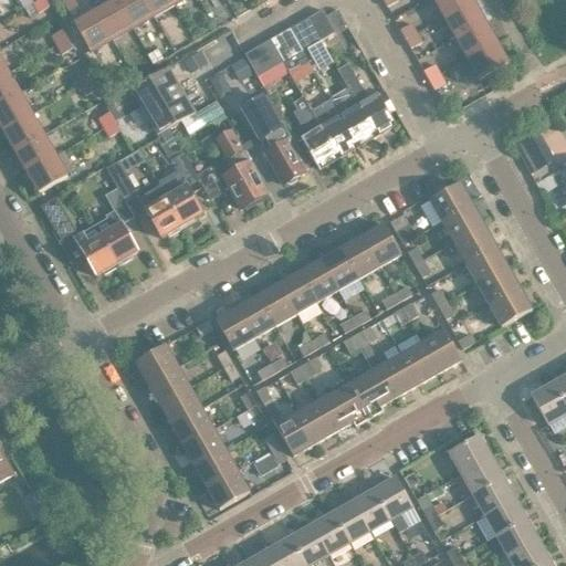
[(38,13),(49,7),(44,0),(38,0),(32,3),(38,13)]
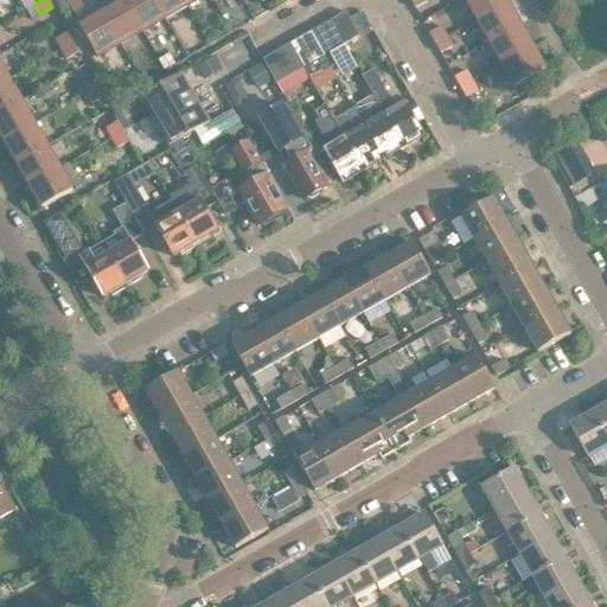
[(72,16),(83,10),(77,0),(71,0),(66,4),(72,16)]
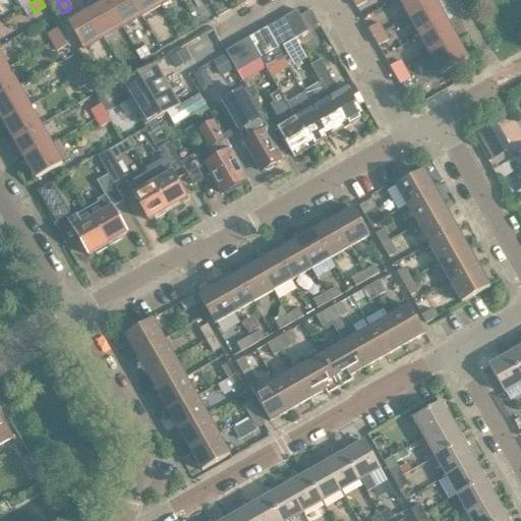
[(107,0),(88,11),(103,38),(121,26),(107,0)]
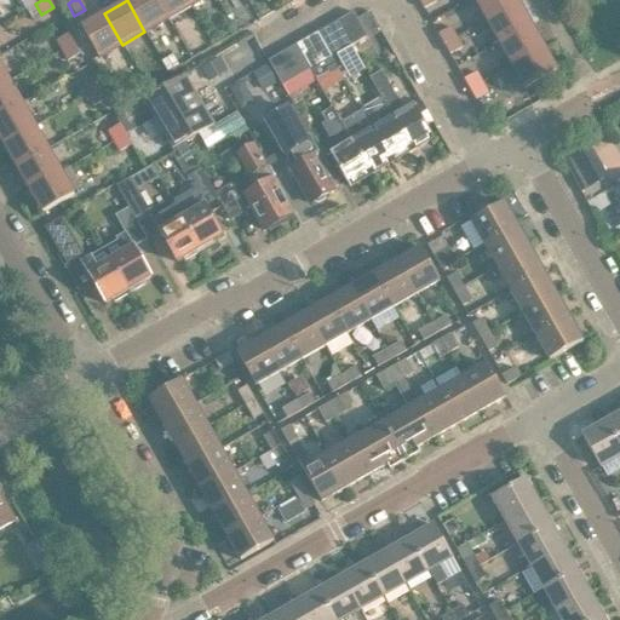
[(127,0),(144,32),(167,18),(156,0),(127,0)]
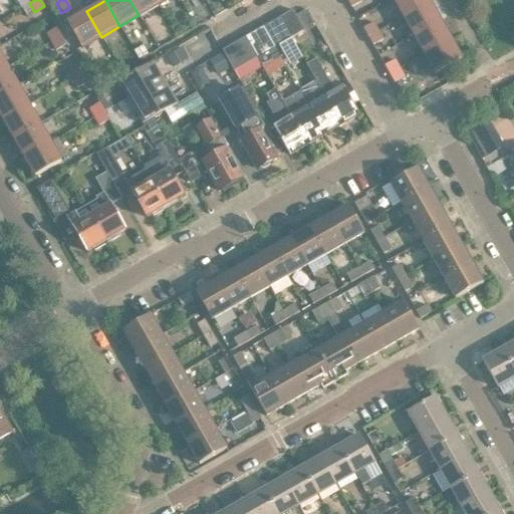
[(158,5),(155,0),(130,0),(139,15),(158,5)]
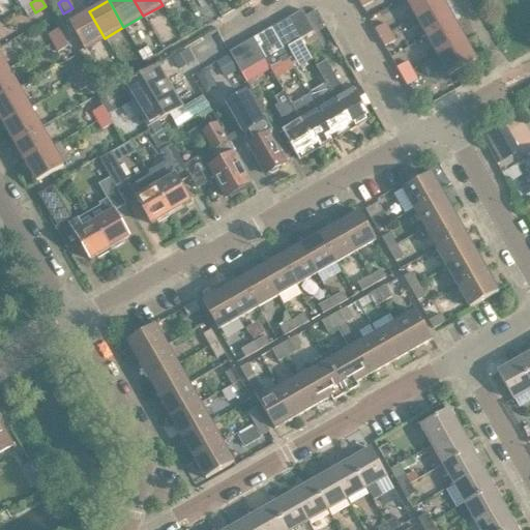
[(405,0),(415,17),(442,1),(440,0),(405,0)]
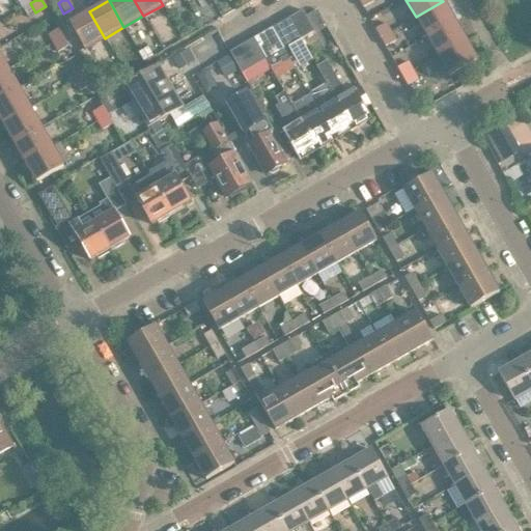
[(426,36),(453,21),(443,1),(416,17),(426,36)]
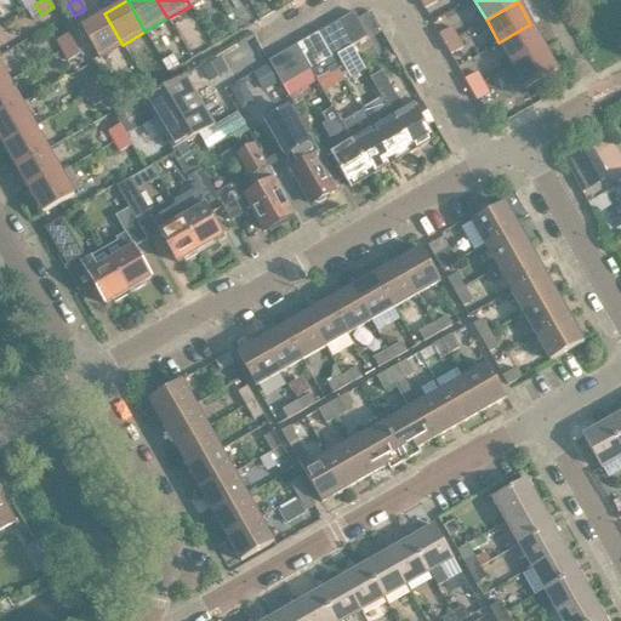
[(353,11),(337,21),(352,45),(368,36),(357,18),(353,11)]
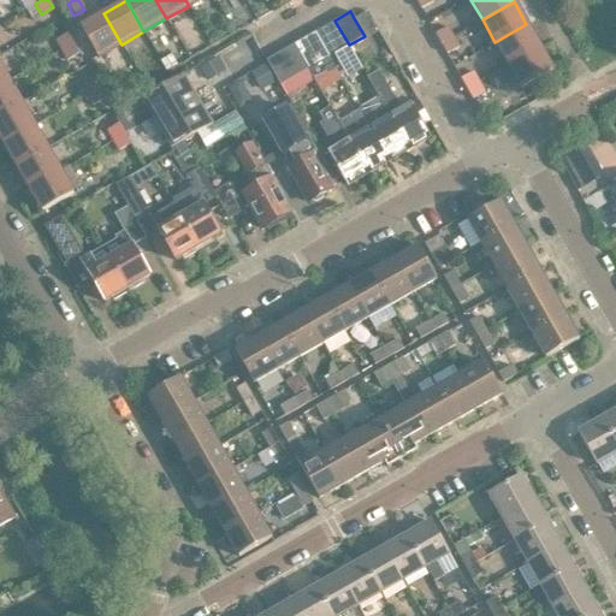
[(366,39),(378,31),(367,11),(354,18),(365,36),(366,39)]
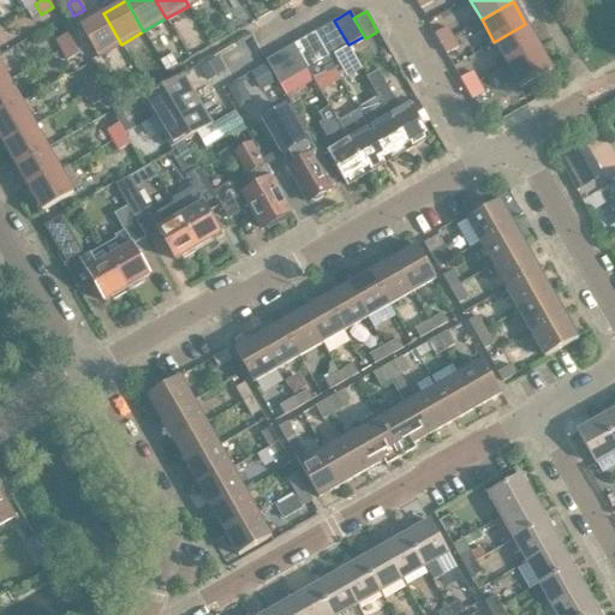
[(121,45),(103,13),(81,27),(97,58),(121,45)]
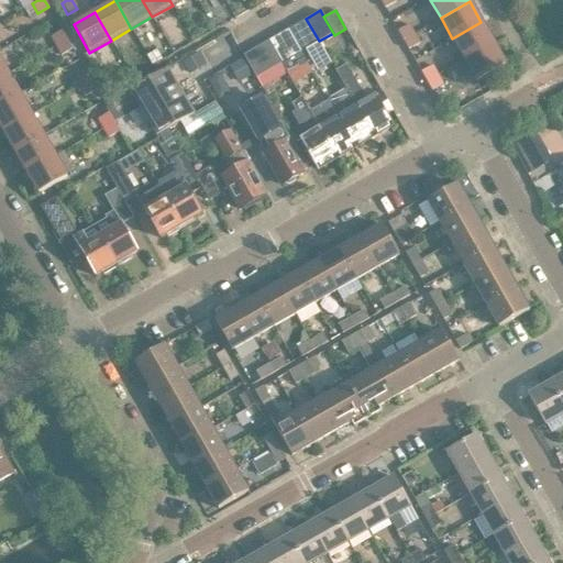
[(306,19),(291,26),(305,50),(305,48),(318,42),(319,41),(306,19)]
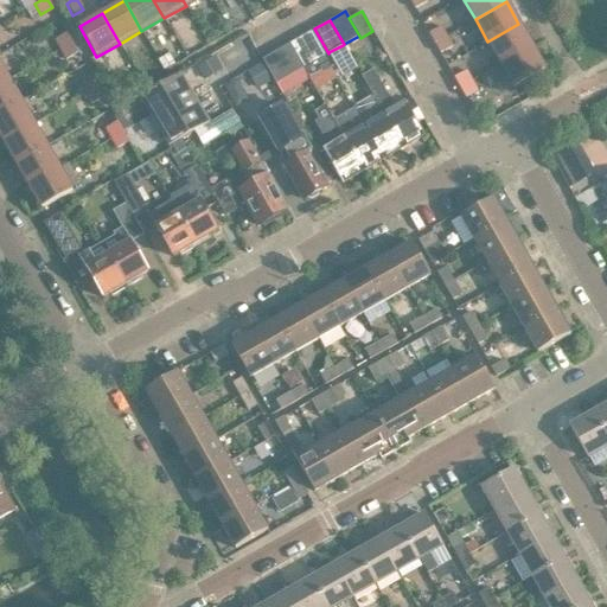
[(500,64),(531,46),(518,24),(487,42),(500,64)]
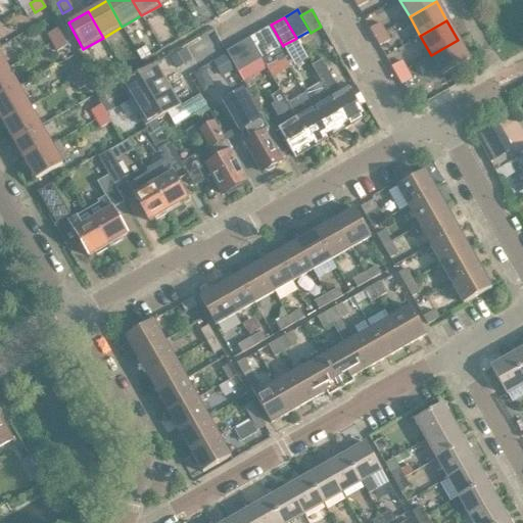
[(374,37),(384,31),(379,22),(369,28),(374,37)]
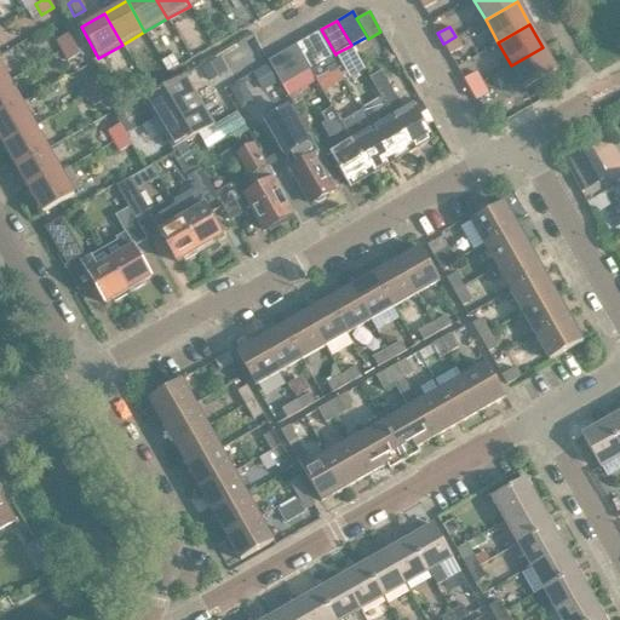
[(306,38),(321,63),(331,57),(316,32),(306,38)]
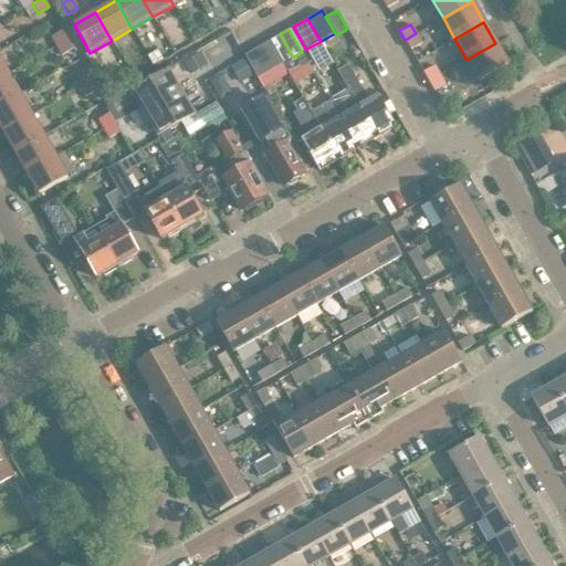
[(55,45),(66,40),(62,30),(50,37),(55,45)]
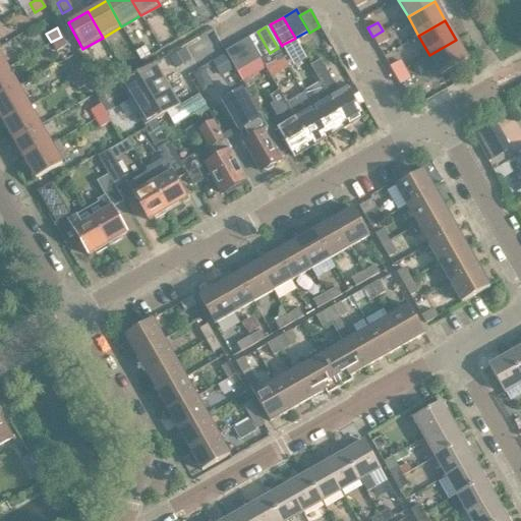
[(377,45),(387,40),(383,31),(372,37),(377,45)]
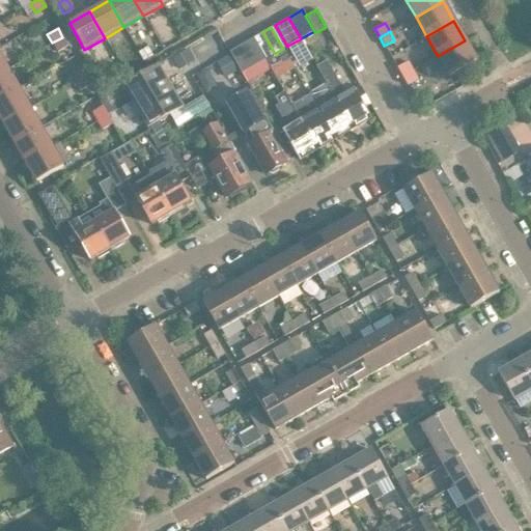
[(262,32),(253,37),(266,59),(275,54),(262,32)]
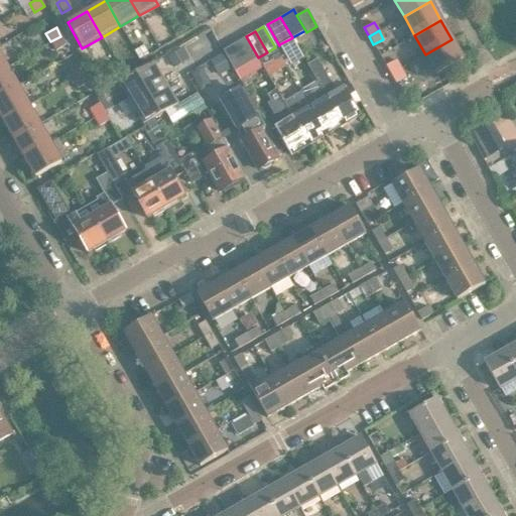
[(55,50),(66,44),(60,36),(50,41),(55,50)]
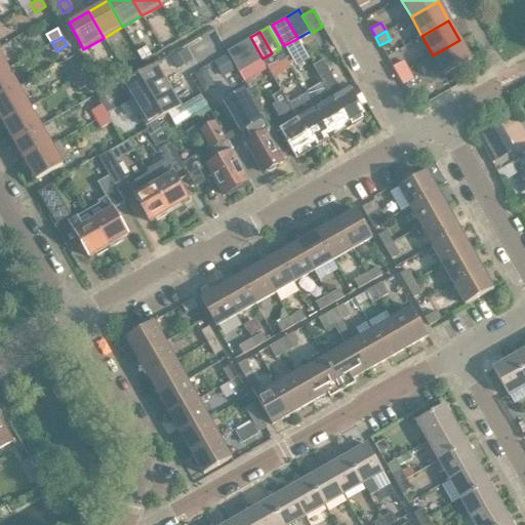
[(238,44),(250,66),(263,58),(250,37),(238,44)]
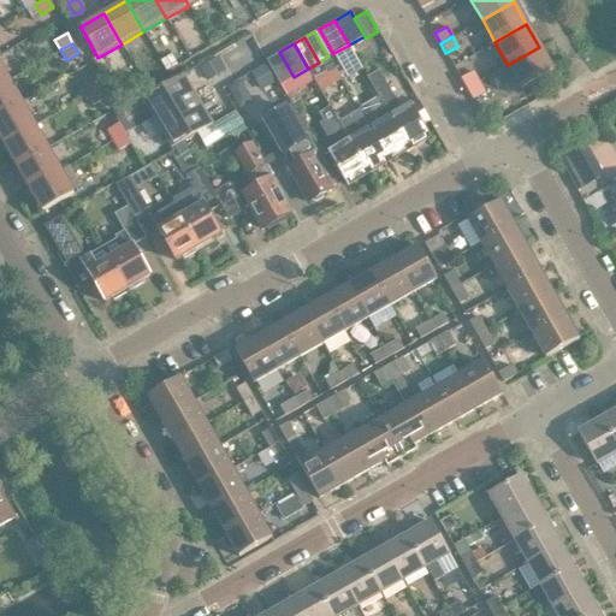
[(342,69),(357,60),(348,46),(333,53),(342,69)]
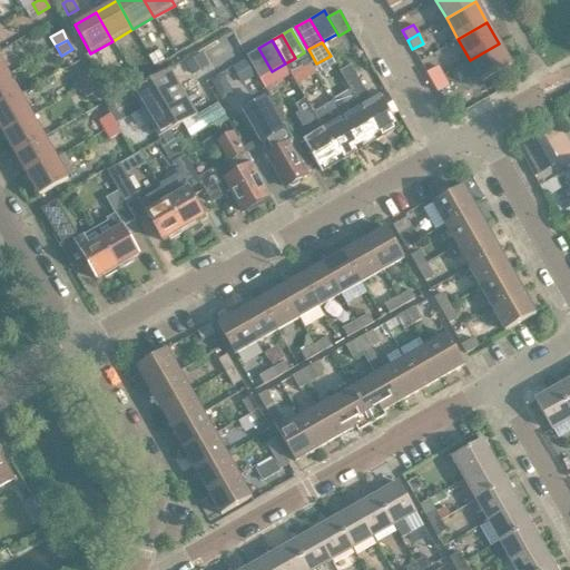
[(499,43),(470,60),(482,81),(511,65),(499,43)]
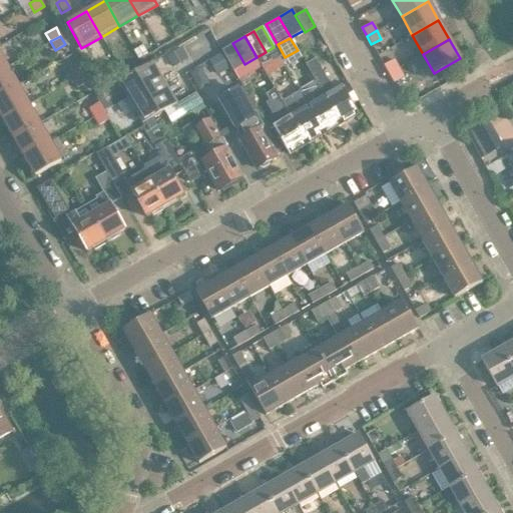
[(220,50),(232,70),(244,64),(232,43),(220,50)]
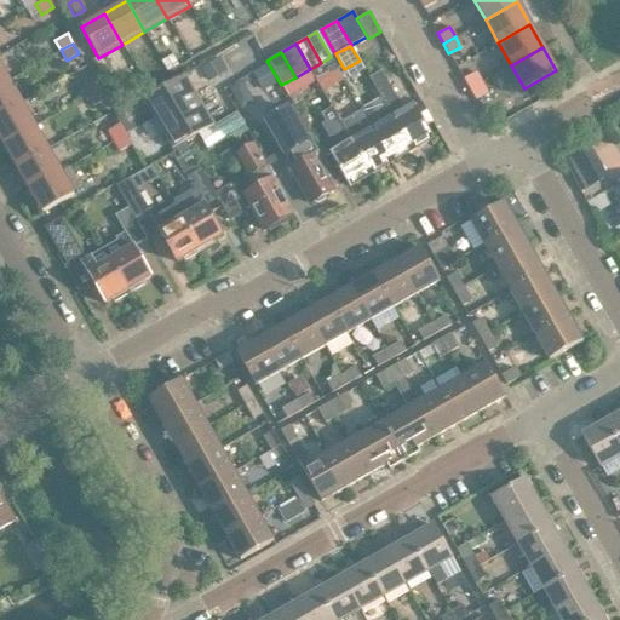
[(316,80),(337,68),(331,57),(321,63),(310,69),(316,80)]
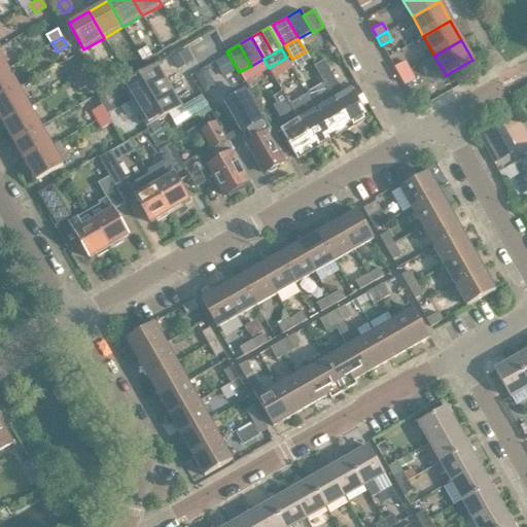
[(313,66),(323,83),(326,89),(326,88),(349,128),(367,117),(351,89),(343,94),(323,60),(313,66)]
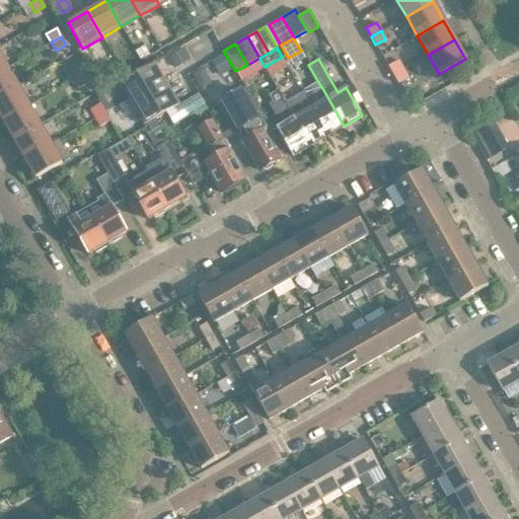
[(392,74),(402,69),(397,60),(387,66),(392,74)]
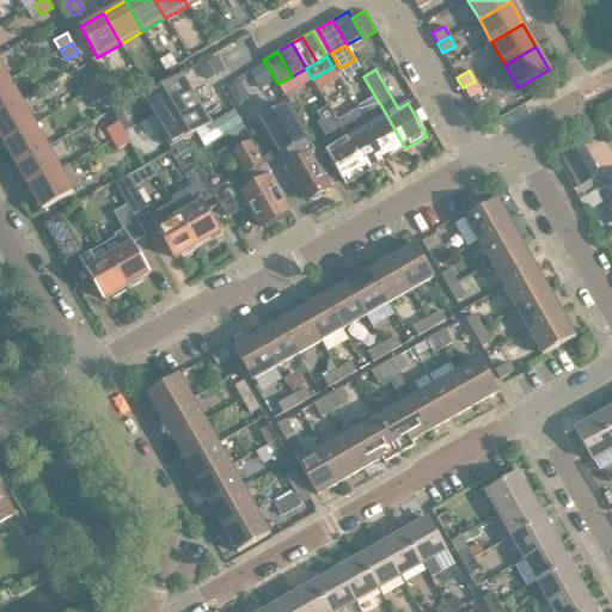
[(169,147),(182,140),(210,123),(181,73),(140,98),(169,147)]
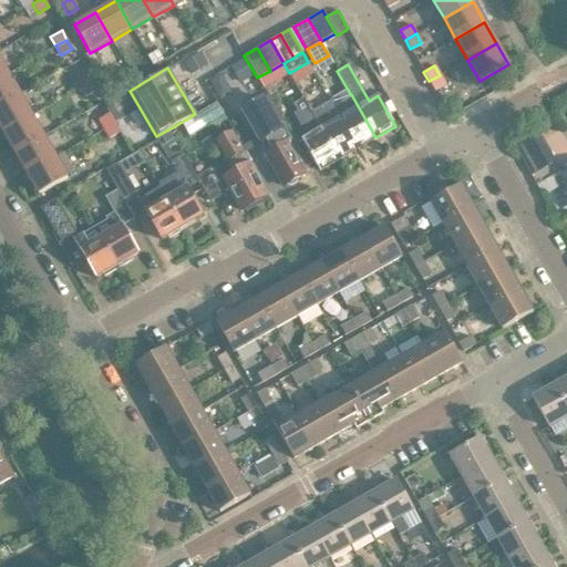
[(80,88),(91,81),(85,72),(74,78),(80,88)]
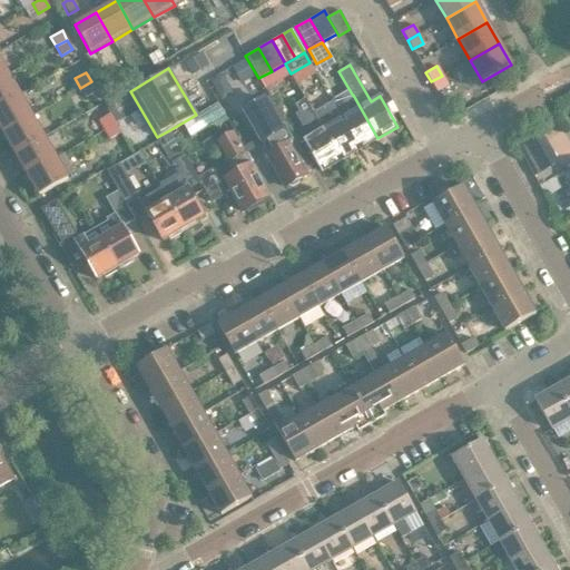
[(0,105),(19,95),(8,74),(0,78),(0,105)]
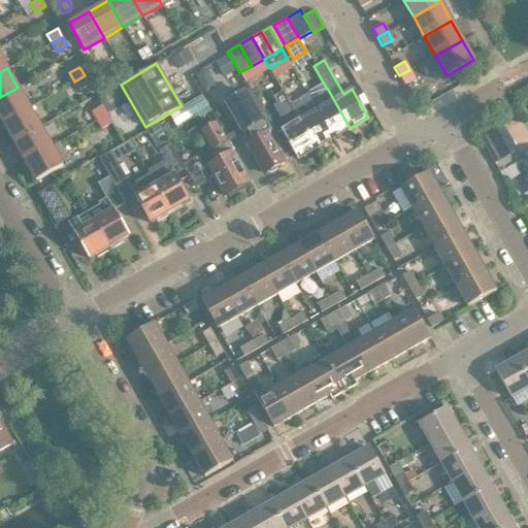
[(404,85),(415,78),(409,70),(399,75),(404,85)]
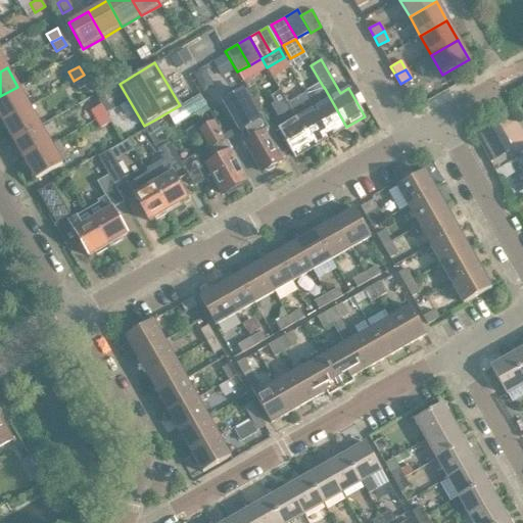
[(78,89),(88,83),(84,75),(74,81),(78,89)]
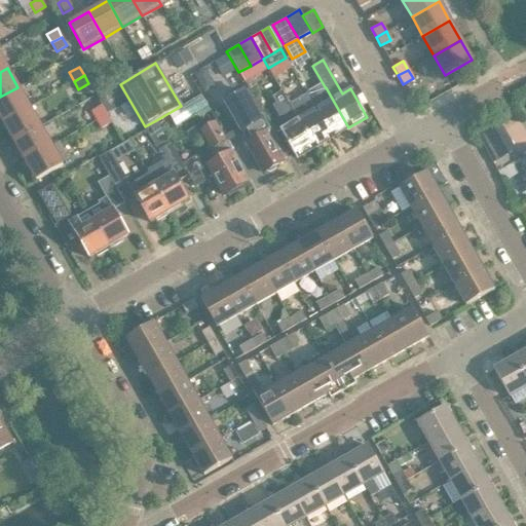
[(332,137),(348,127),(326,87),(326,88),(323,83),(306,92),(307,95),(332,137)]
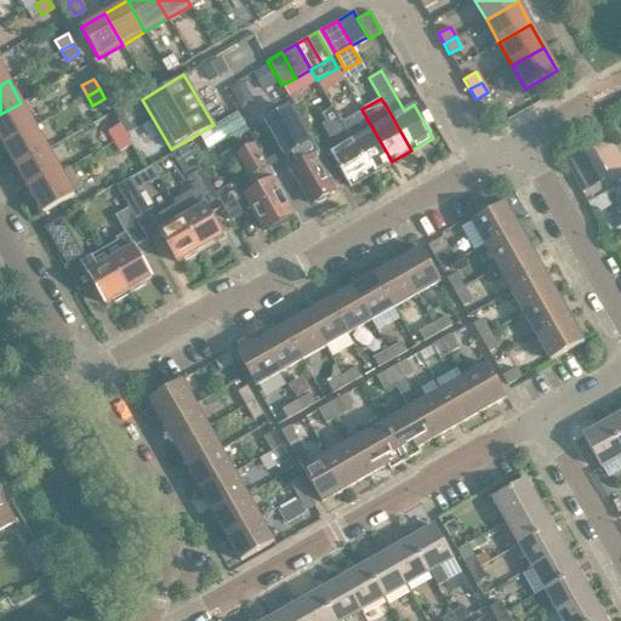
[(308,135),(303,137),(283,100),(261,112),(285,154),(285,159),(288,164),(292,167),(290,169),(309,203),(313,201),(317,203),(324,198),(324,194),(334,189),(328,178),(332,176),(308,135)]
